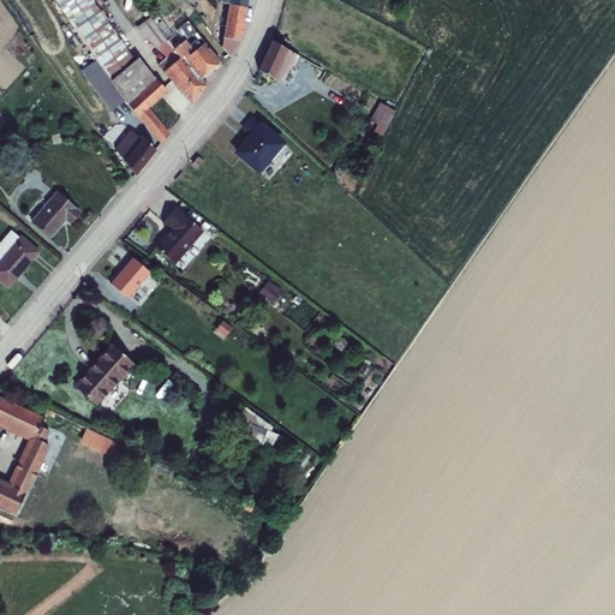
[(53,0),(67,21),(69,19),(102,70),(111,81),(135,60),(91,0),(53,0)]
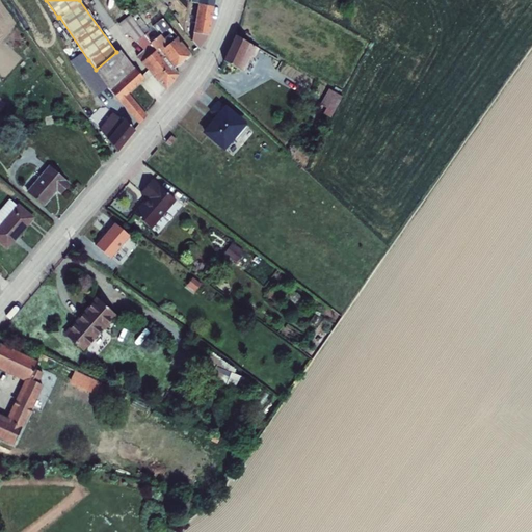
[(192,32),(192,42),(200,49),(208,34),(213,5),(197,3),(192,32)]
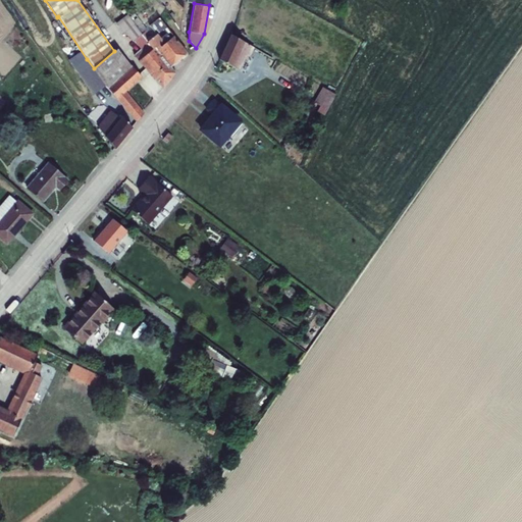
[(147,42),(131,17),(127,14),(115,23),(125,36),(127,35),(133,42),(134,41),(141,49),(134,55),(138,61),(152,49),(147,42)]
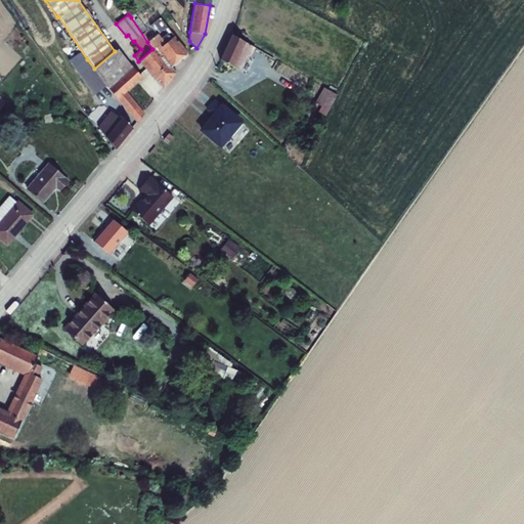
[(131,17),(147,42),(157,35),(149,26),(146,28),(135,14),(131,17)]
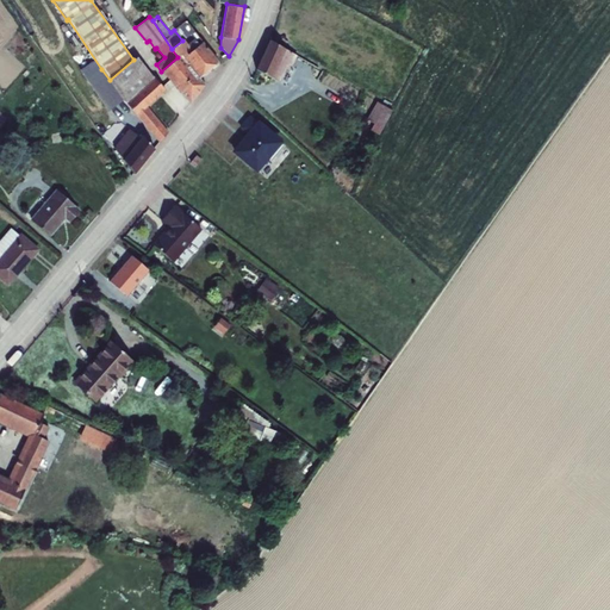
[(178,57),(161,72),(190,104),(205,86),(199,79),(218,62),(186,22),(174,30),(182,41),(172,49),(178,57)]
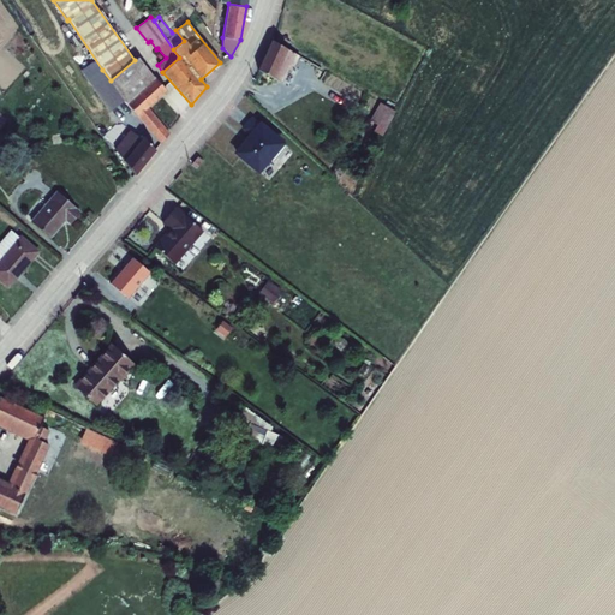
[(272,42),(257,70),(274,78),(282,83),(291,65),(293,66),(299,55),(287,49),(272,42)]
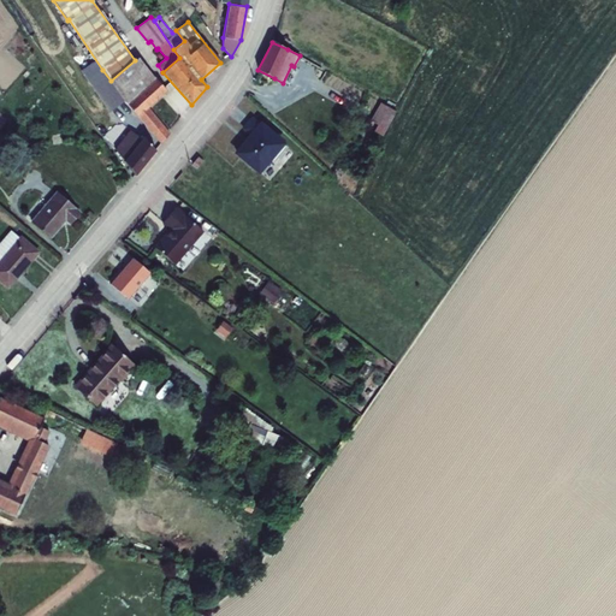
[(135,60),(111,81),(125,101),(160,143),(170,134),(148,108),(166,90),(138,58),(135,60)]
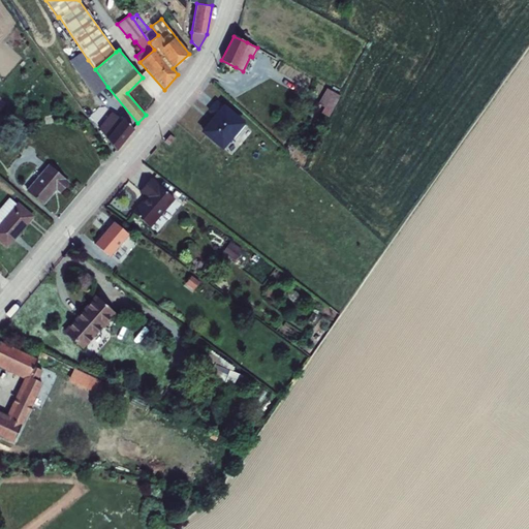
[(95,69),(88,60),(75,68),(95,96),(107,87),(95,69)]
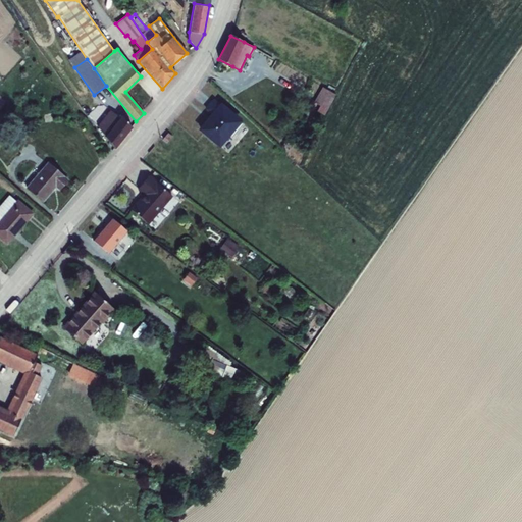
[(332,93),(326,90),(322,87),(314,103),(320,106),(317,111),(324,115),(327,110),(328,110),(336,95),(332,93)]
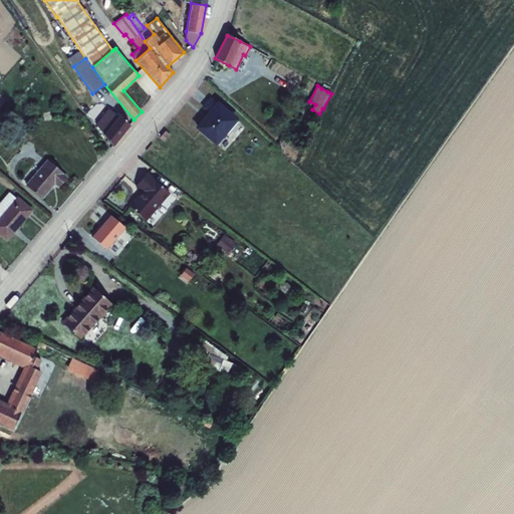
[(210,113),(197,127),(216,144),(236,119),(217,104),(210,99),(203,107),(210,113)]
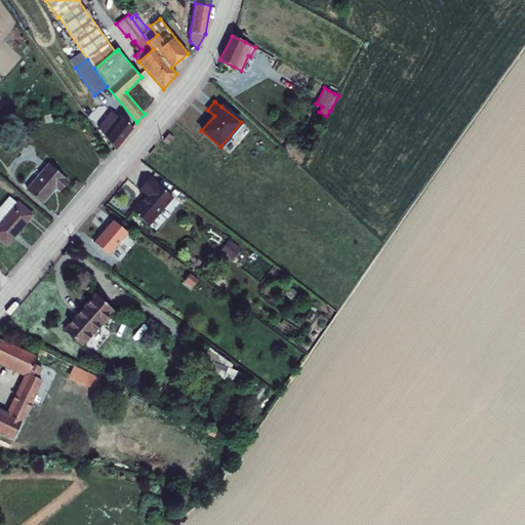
[(108,119),(97,131),(116,148),(133,128),(121,118),(114,112),(108,119)]
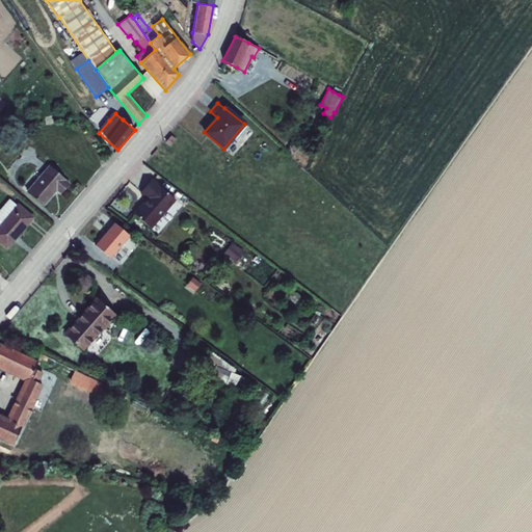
[(49,165),(26,191),(44,207),(56,191),(60,194),(70,184),(49,165)]
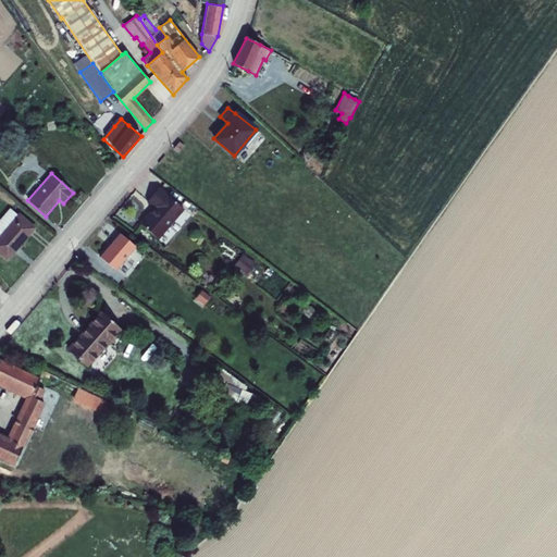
[(153,208),(140,224),(158,239),(184,209),(159,188),(147,201),(153,208)]
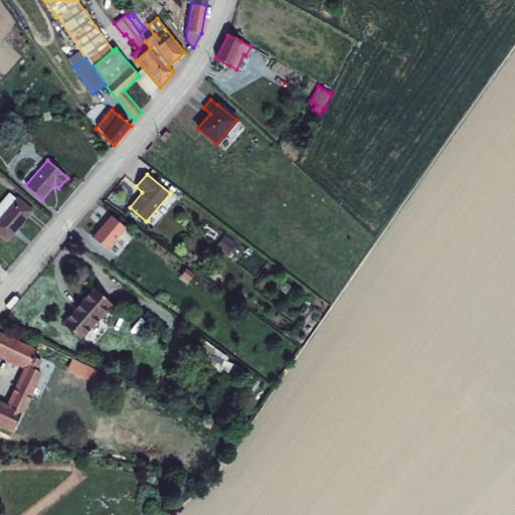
[(0,235),(7,241),(33,211),(17,197),(16,198),(9,193),(0,202),(0,235)]
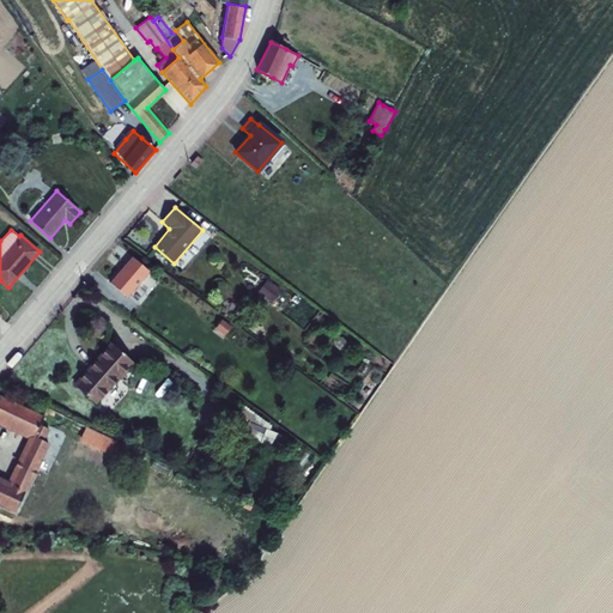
[(132,258),(109,283),(127,298),(149,272),(132,258)]
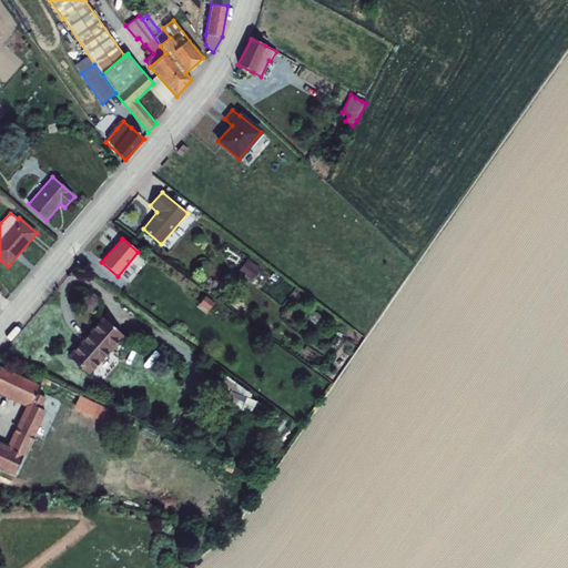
[(247,259),(239,271),(251,280),(260,267),(247,259)]
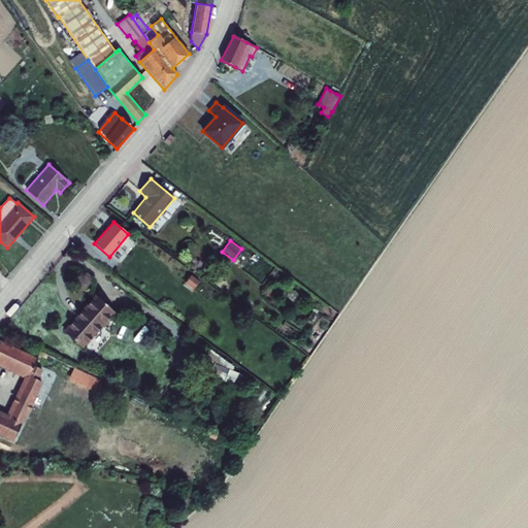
[(195,288),(201,281),(192,274),(187,283),(195,288)]
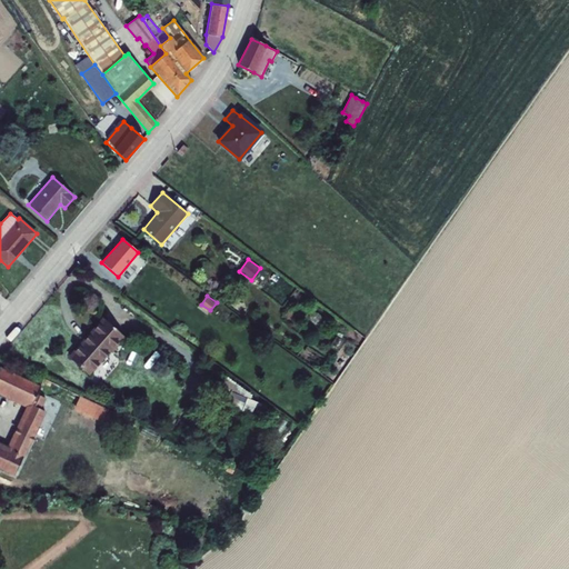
[(102,318),(68,357),(89,376),(111,351),(112,352),(125,338),(102,318)]
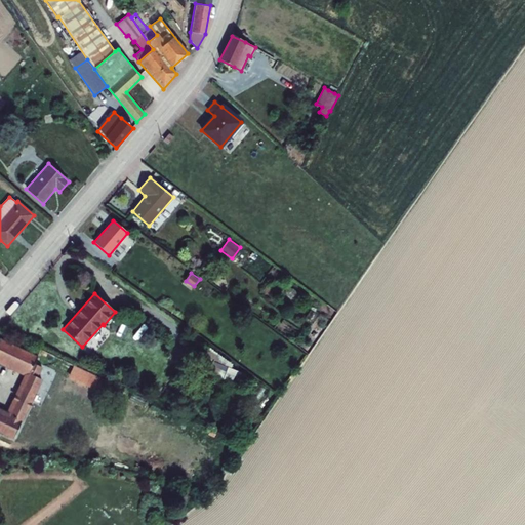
[(0,364),(24,375),(27,377),(29,374),(34,364),(37,357),(0,338),(0,364)]
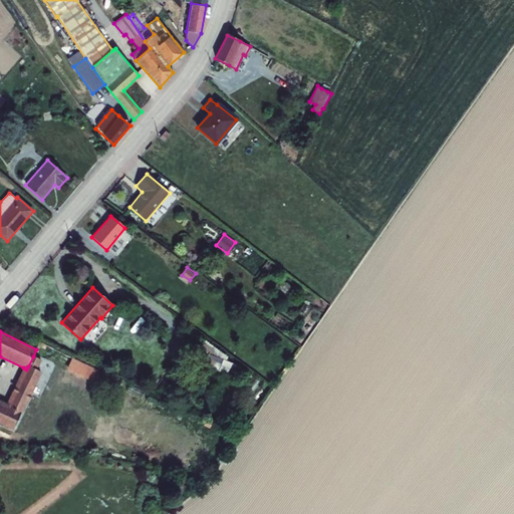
[(202,338),(198,349),(208,353),(204,365),(233,376),(237,365),(226,360),(228,357),(202,338)]
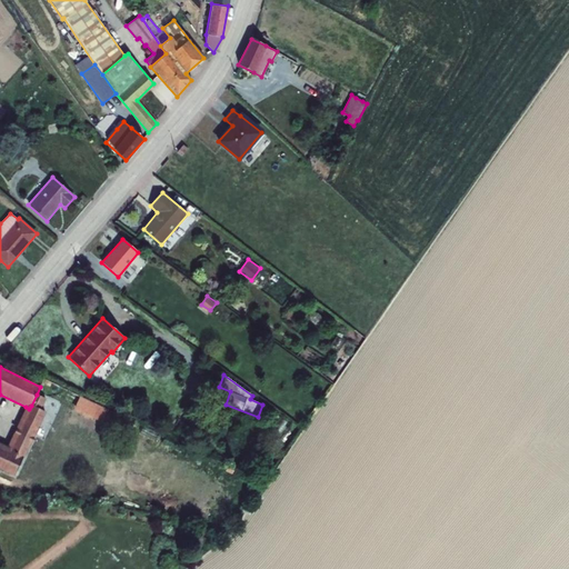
[(37,395),(31,406),(40,410),(46,399),(37,395)]
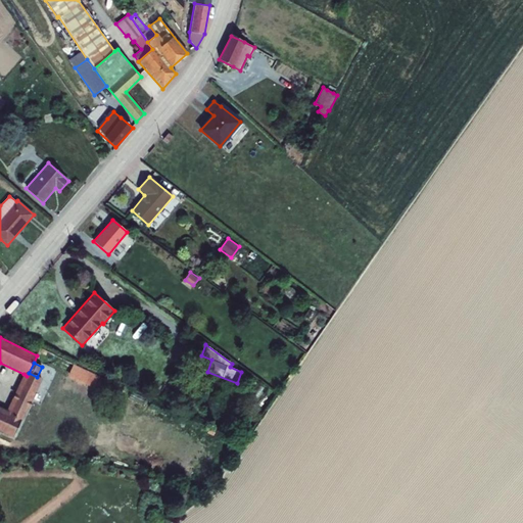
[(6,411),(21,419),(22,420),(42,379),(37,377),(29,373),(27,376),(24,374),(6,411)]
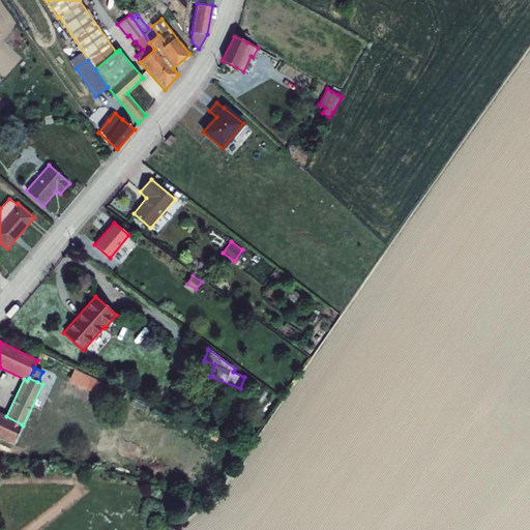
[(101,392),(106,384),(93,379),(90,387),(101,392)]
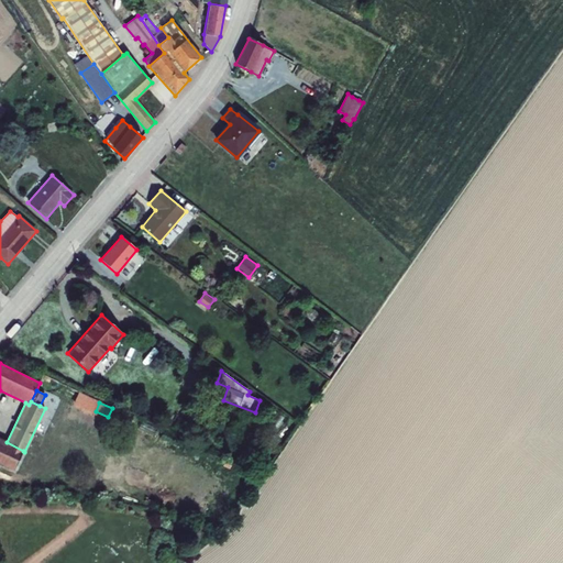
[(189,407),(178,419),(188,429),(199,417),(189,407)]
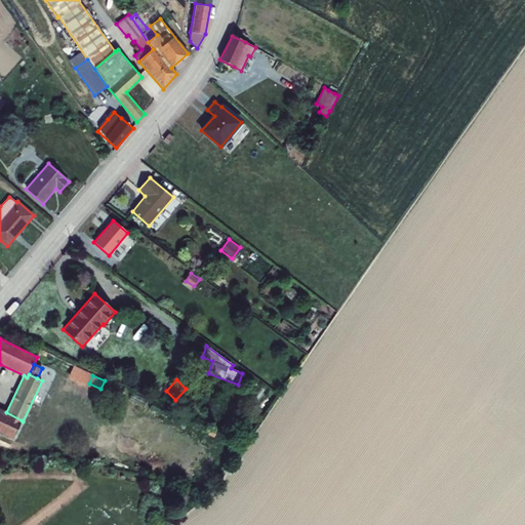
[(132,393),(130,399),(145,406),(148,400),(132,393)]
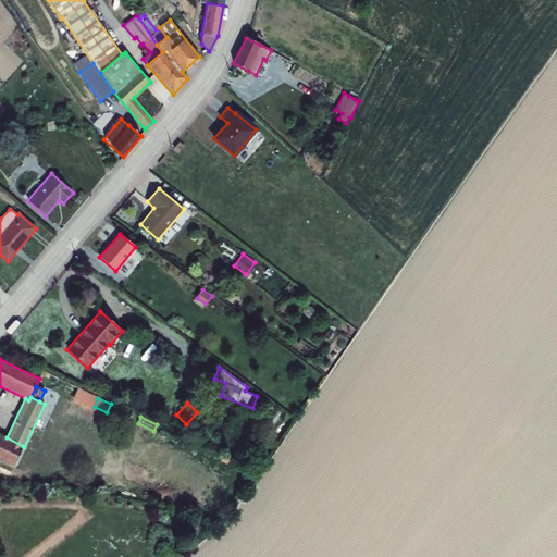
[(162,425),(159,434),(171,440),(174,431),(162,425)]
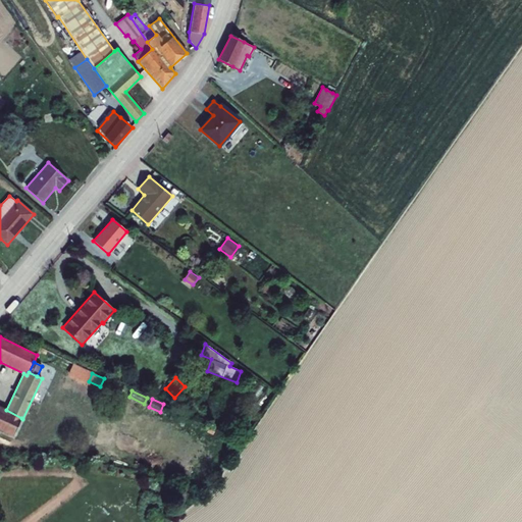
[(0,430),(12,436),(21,418),(6,410),(0,407),(0,430)]
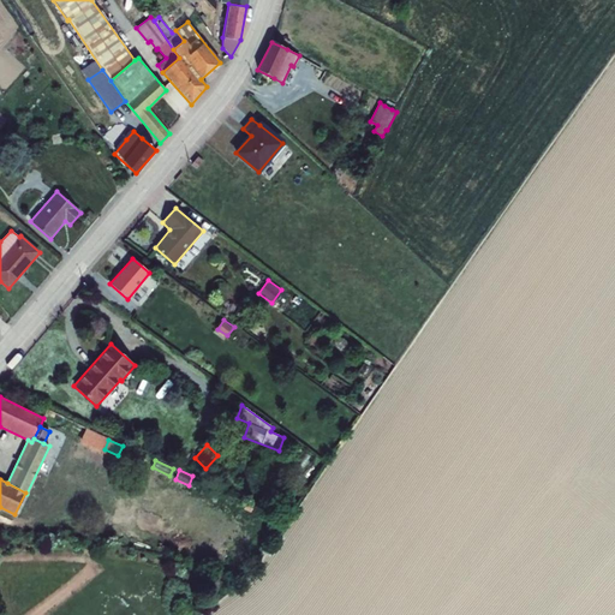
All buildings are outlined.
